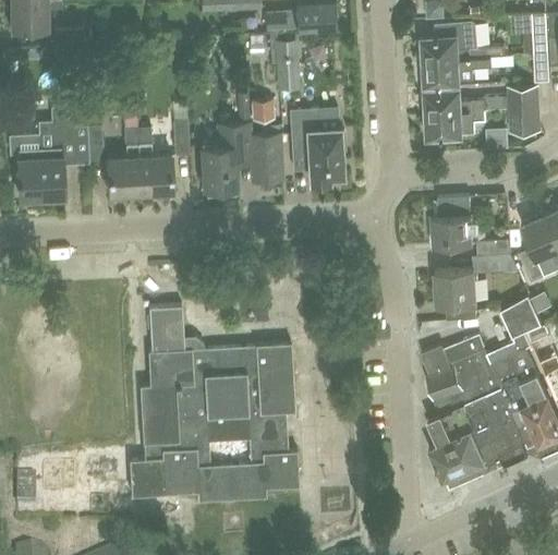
[(48,0),(34,0),(11,1),(11,31),(31,29),(49,29),(49,28),(49,9),(61,9),(61,0),(49,0),(48,0)]
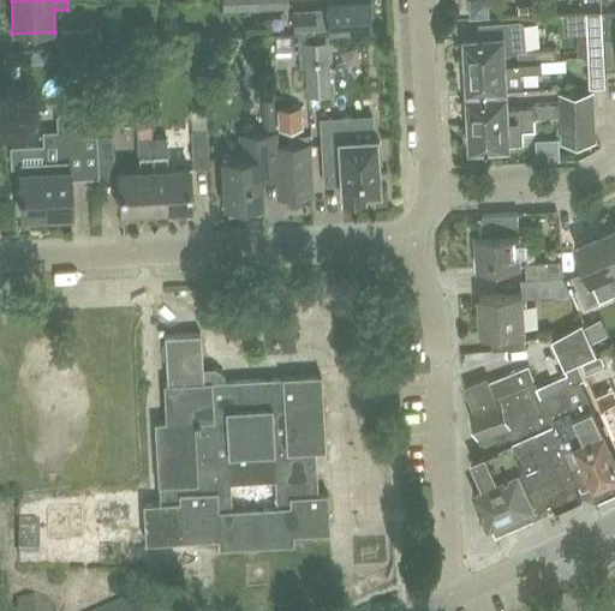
[(252,0),(254,6),(254,12),(287,11),(287,0),(252,0)]
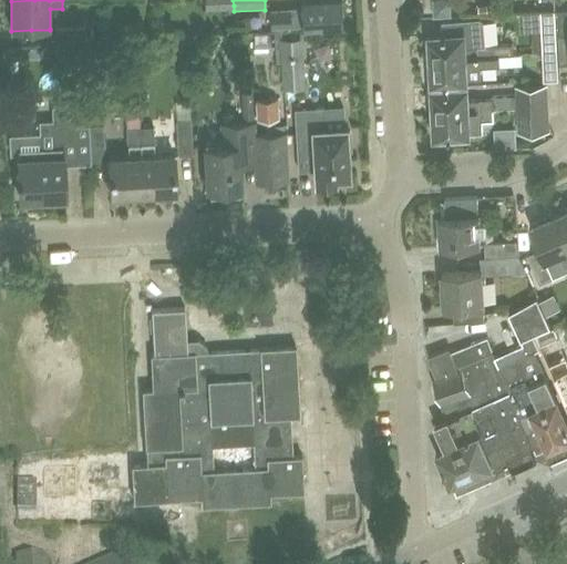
[(339,27),(337,0),(301,0),(302,11),(270,13),(271,29),(303,27),(303,29),(339,27)]
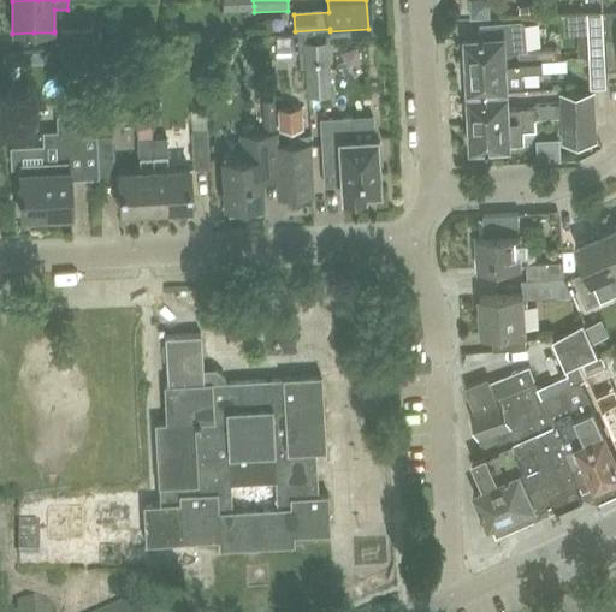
[(603,15),(586,15),(588,57),(590,58),(604,57),(603,16),(603,15)]
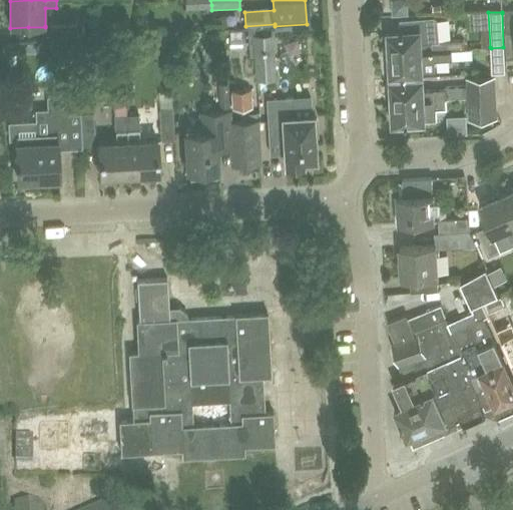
[(512,13),(502,13),(503,47),(504,61),(512,60),(512,13)]
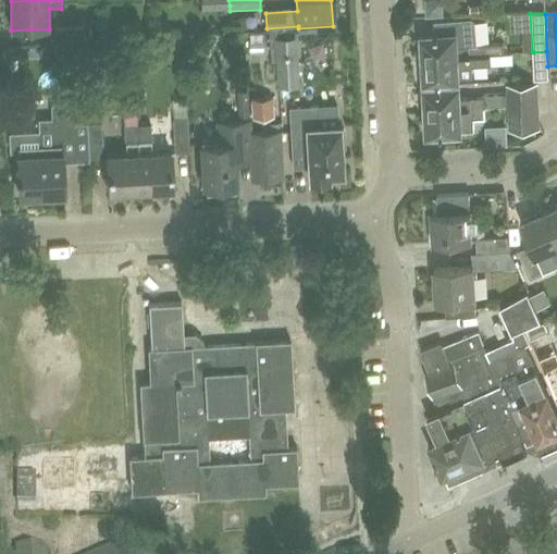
[(434,25),(435,37),(422,38),(423,60),(504,56),(503,46),(475,48),(474,25),(471,23),(434,25)]
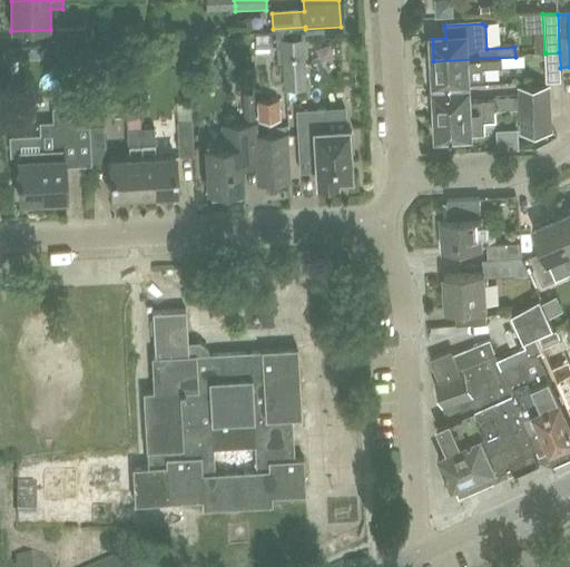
[(86,44),(86,30),(57,30),(57,45),(86,44)]
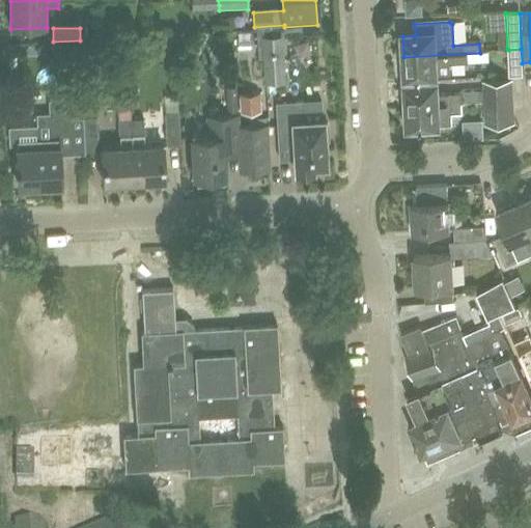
[(263,37),(262,37),(263,62),(264,84),(285,83),(283,36),(263,37)]
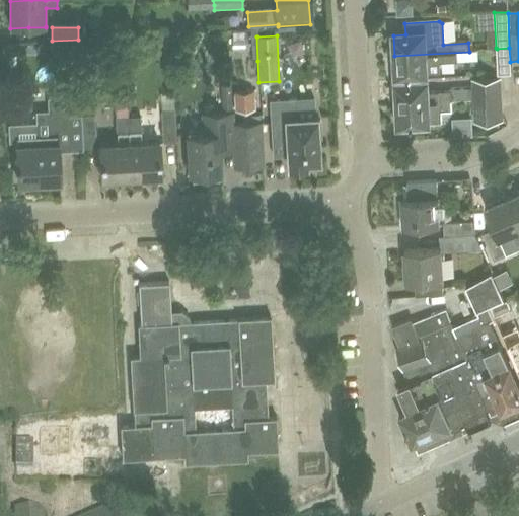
[(85,40),(77,41),(77,50),(85,50),(85,40)]
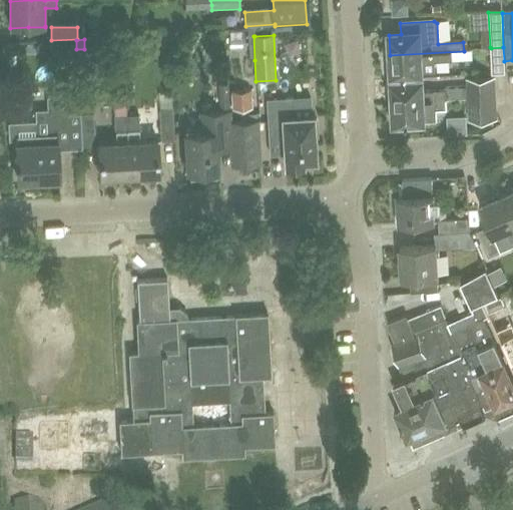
[(451,53),(459,52),(464,52),(464,51),(390,55),(391,78),(421,76),(421,74),(435,73),(435,63),(443,63),(452,63),(451,53)]
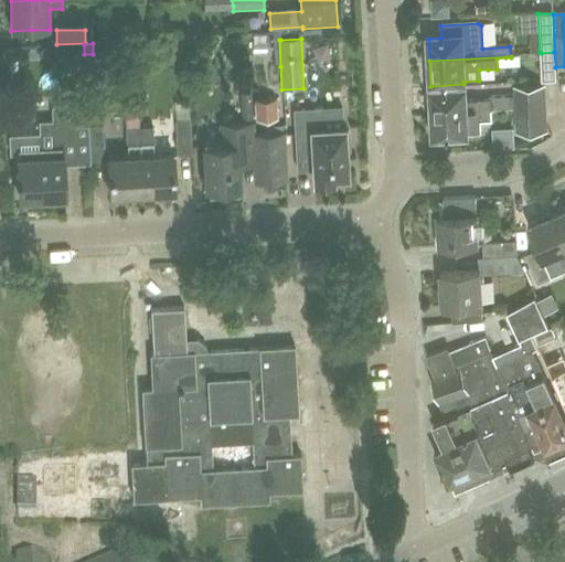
[(514,112),(545,109),(545,87),(513,89),(513,101),(465,103),(465,91),(430,92),(432,115),(490,113),(514,112)]
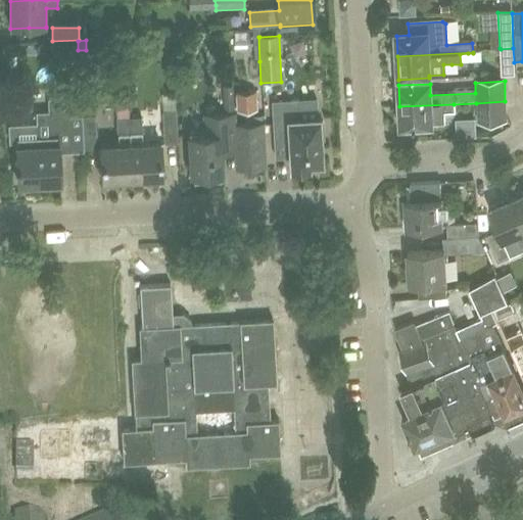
[(232,87),(222,87),(223,111),(233,111),(232,87)]
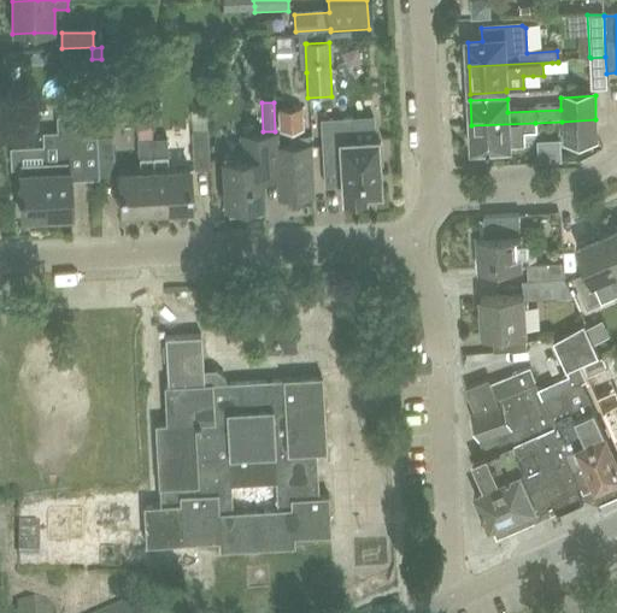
[(304,133),(301,110),(278,112),(278,133),(304,133)]
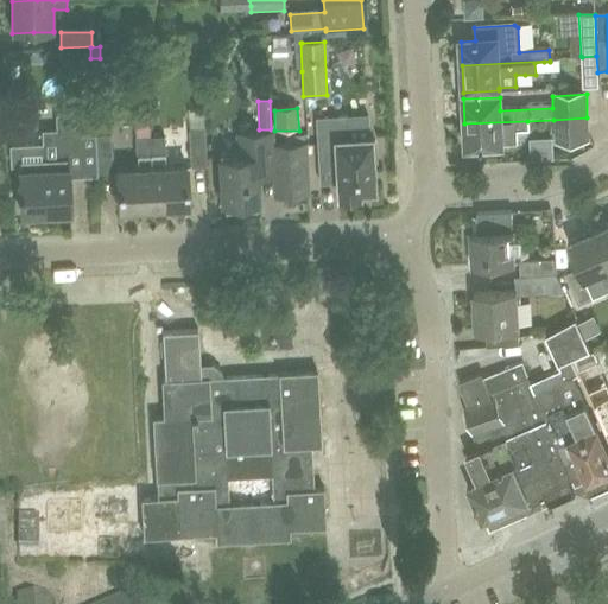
[(56,116),(57,160),(44,160),(44,146),(11,147),(11,166),(18,166),(20,216),(69,214),(68,156),(82,156),(81,115),(56,116)]
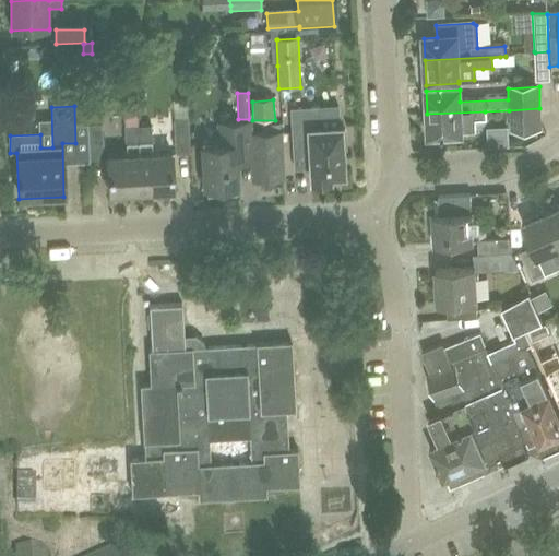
[(539,108),(509,110),(510,132),(542,131),(539,108)]
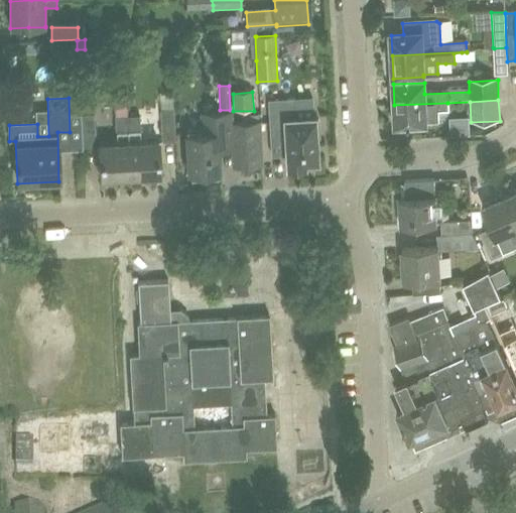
[(270,137),(285,137),(286,156),(287,168),(304,167),(304,163),(316,163),(315,140),(319,139),(318,122),(314,123),(314,119),(295,120),(294,101),(268,103),(270,137)]
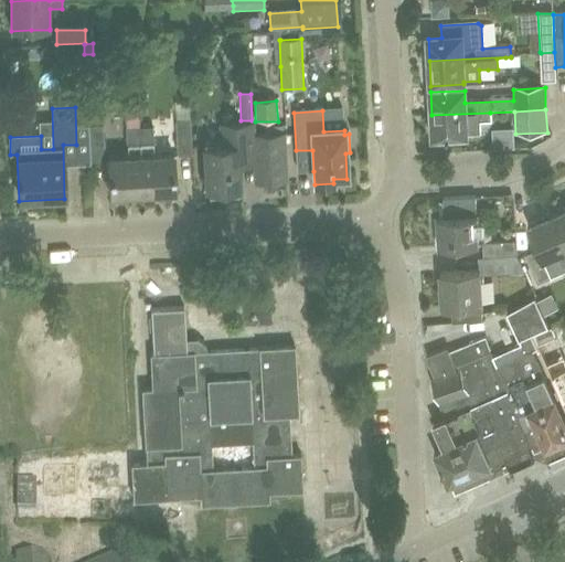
[(490,113),(432,115),(433,138),(479,136),(479,124),(491,123),(490,113)]
